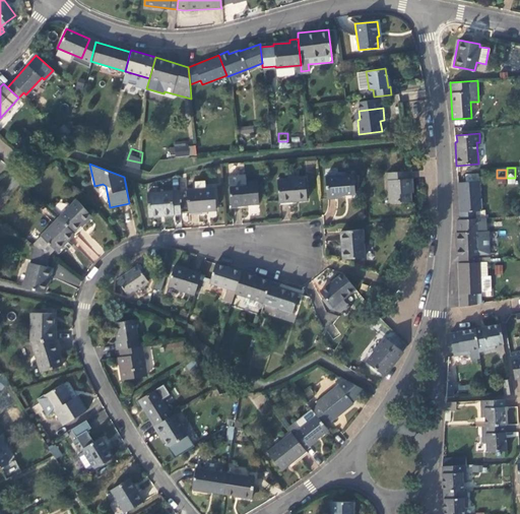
[(407,171),(387,172),(389,202),(410,201),(410,193),(412,193),(411,178),(407,178),(407,171)]
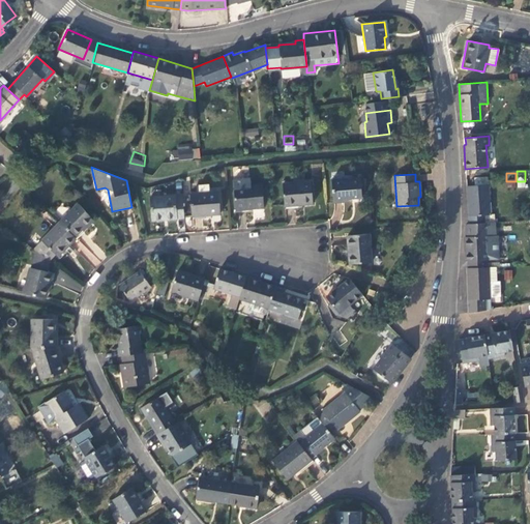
[(359,176),(331,178),(332,202),(347,201),(347,198),(361,197),(359,176)]
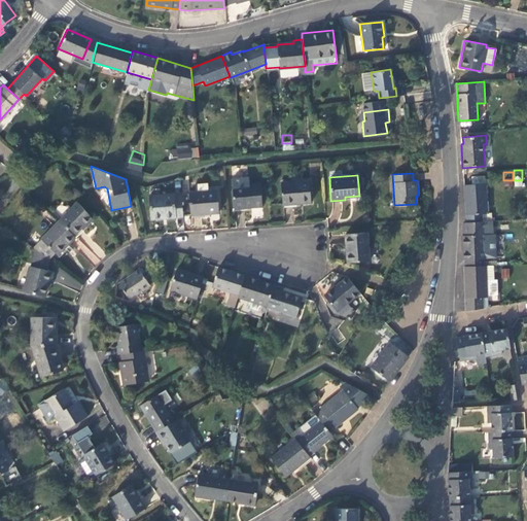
[(234,208),(261,207),(260,184),(248,185),(247,177),(232,178),(233,186),(234,208)]
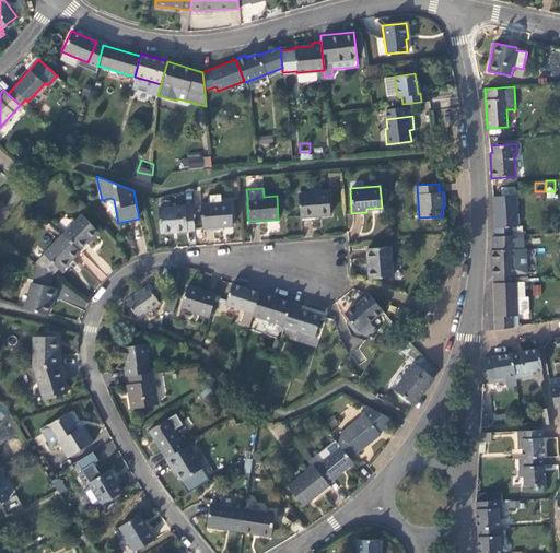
[(328,191),(298,193),(300,218),(329,214),(328,191)]
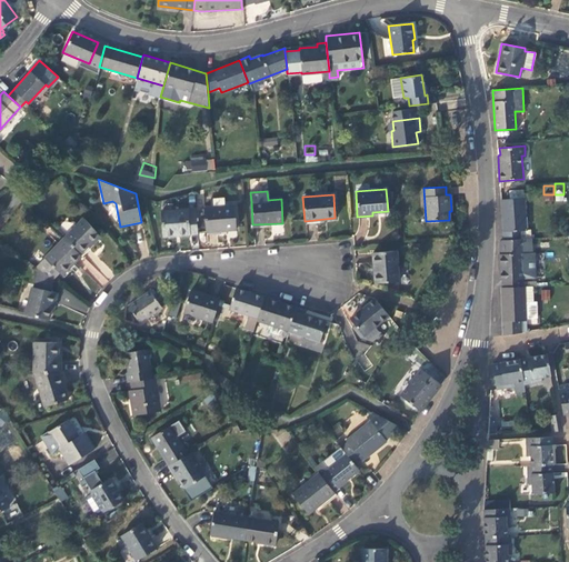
[(206,232),(236,229),(233,206),(225,207),(223,198),(212,199),(212,207),(203,208),(206,232)]
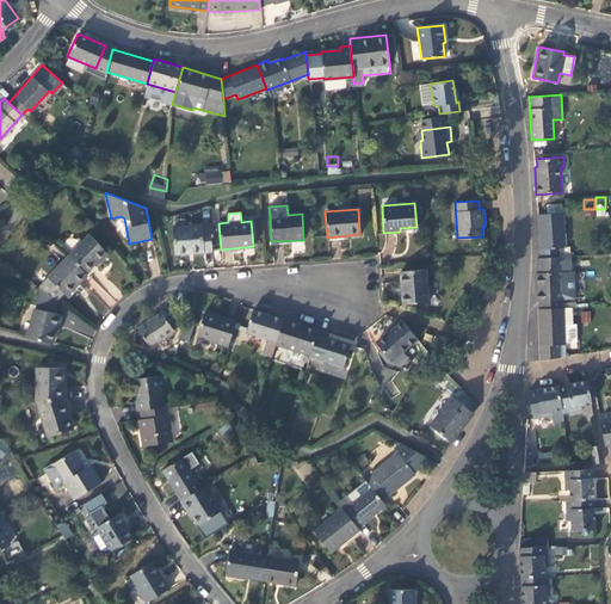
[(562,213),(537,214),(539,258),(559,257),(559,247),(565,247),(562,213)]
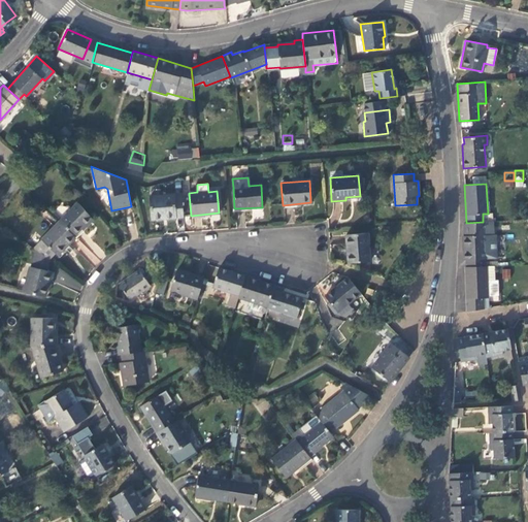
[(151,219),(184,217),(182,193),(149,196),(151,219)]
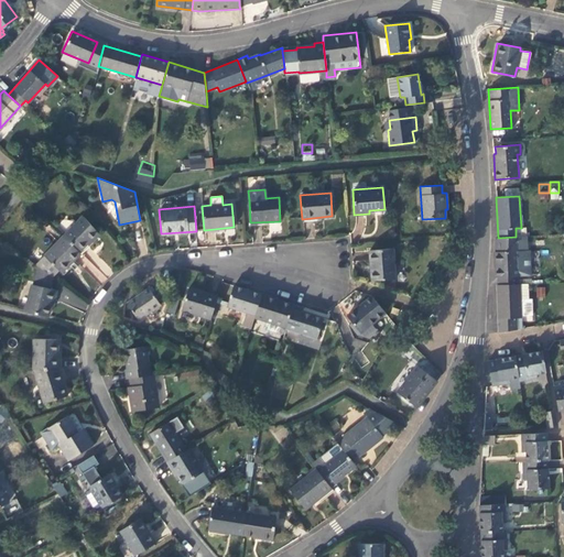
[(82,216),(63,236),(80,252),(82,253),(95,239),(93,238),(98,232),(82,216)]
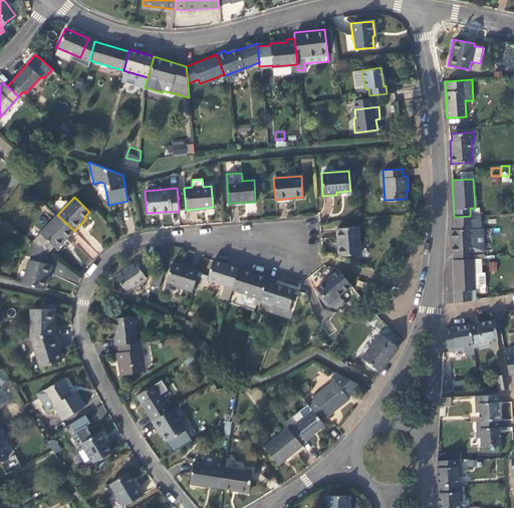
[(55,249),(73,230),(57,215),(43,229),(40,227),(34,235),(35,236),(49,246),(53,246),(55,249)]
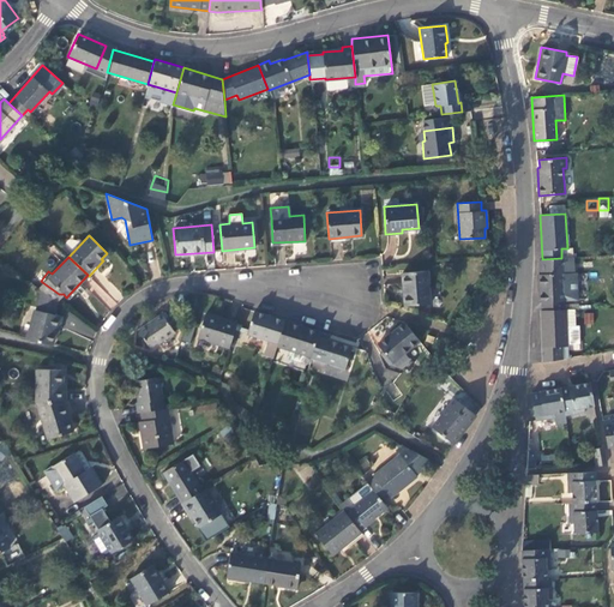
[(573,274),(572,258),(561,258),(542,259),(539,258),(540,311),(564,310),(578,310),(578,306),(563,306),(563,301),(578,300),(577,274),(573,274)]
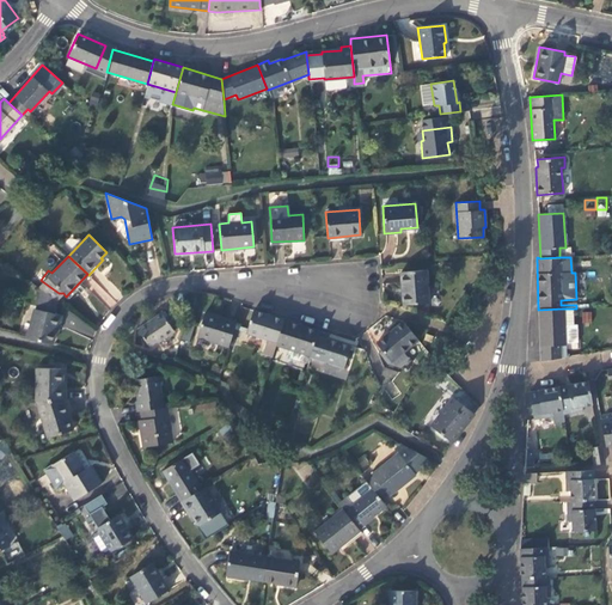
[(426,270),(399,272),(402,304),(428,303),(426,270)]
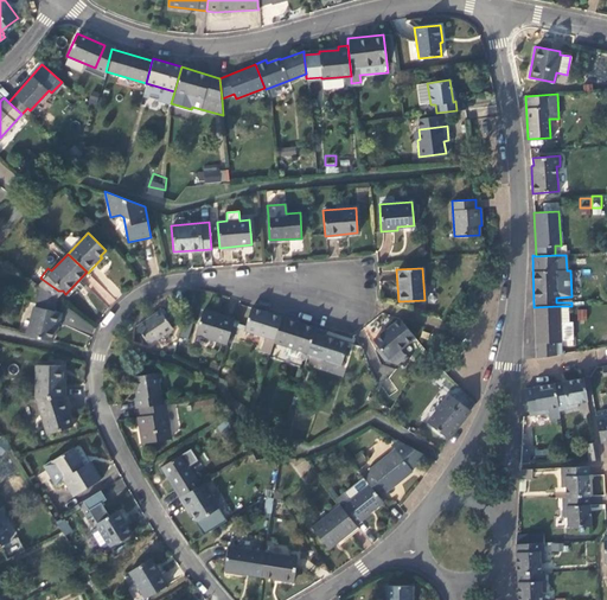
[(37,299),(34,299),(26,327),(52,334),(57,314),(59,316),(62,306),(55,304),(58,291),(42,279),(37,299)]
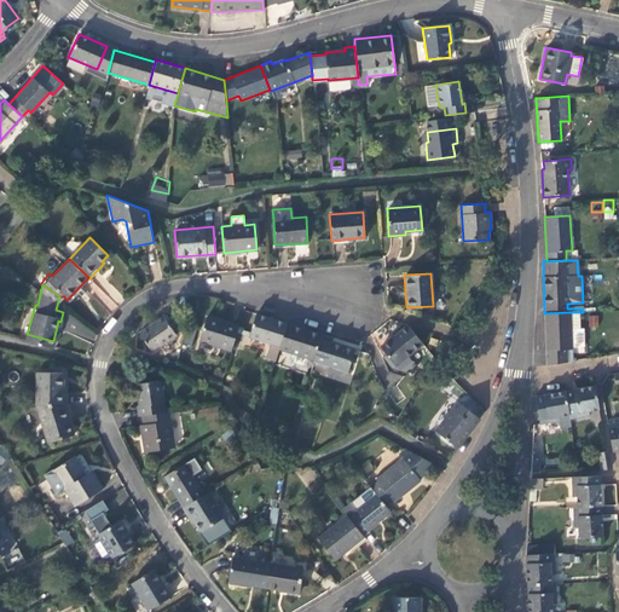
[(163,307),(139,323),(152,342),(177,327),(163,307)]
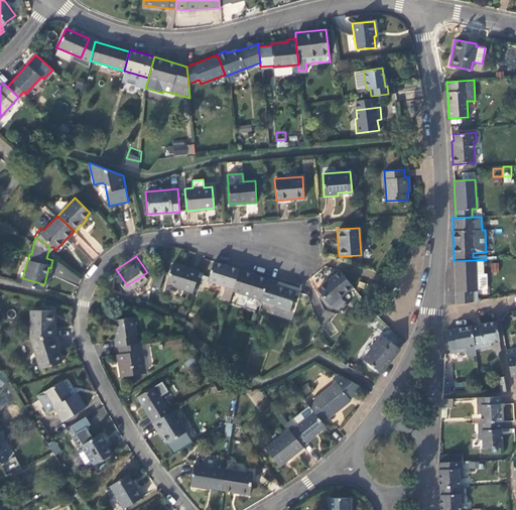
[(498,256),(490,257),(491,267),(499,266),(498,256)]
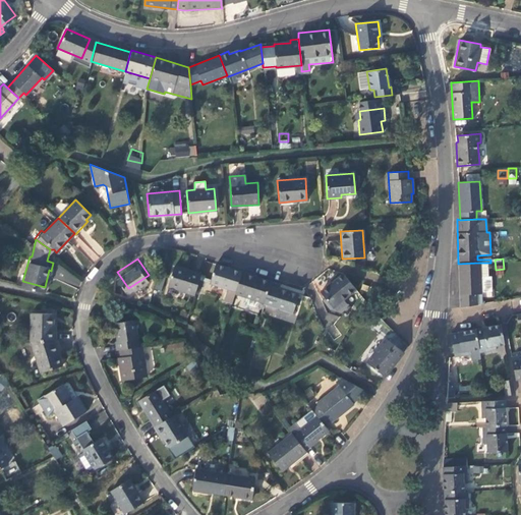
[(241,271),(215,263),(210,282),(227,287),(222,301),(231,303),(234,293),(241,271)]
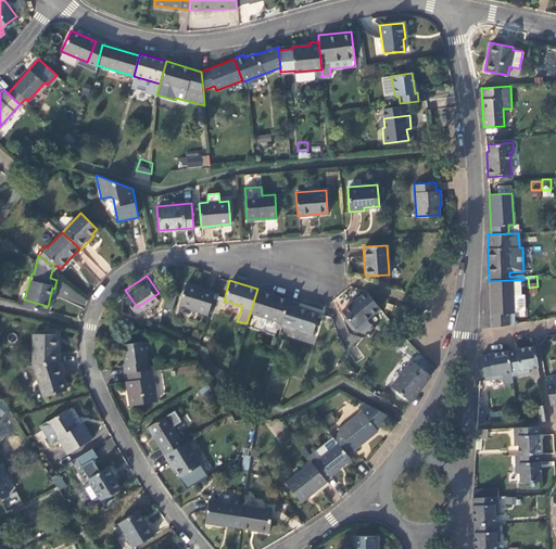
[(492,327),(514,324),(510,280),(489,281),(492,327)]
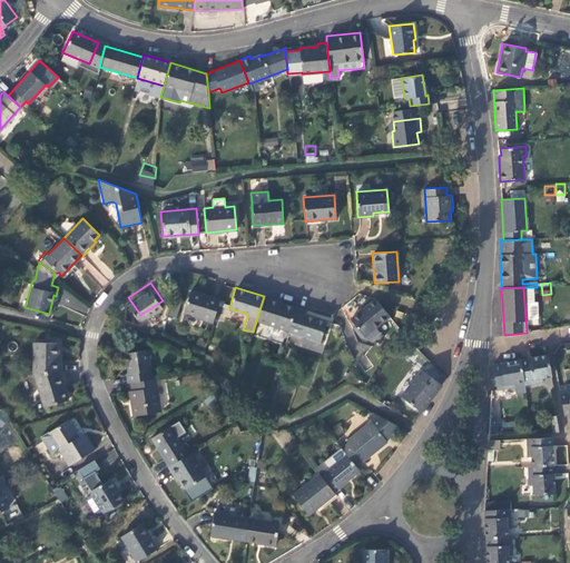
[(219,299),(192,290),(184,313),(212,323),(219,299)]
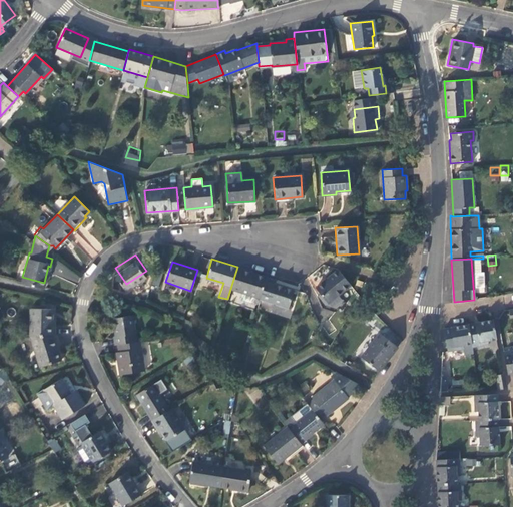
[(267,277),(237,267),(230,289),(241,292),(240,297),(241,300),(257,305),(258,303),(260,299),(267,277)]
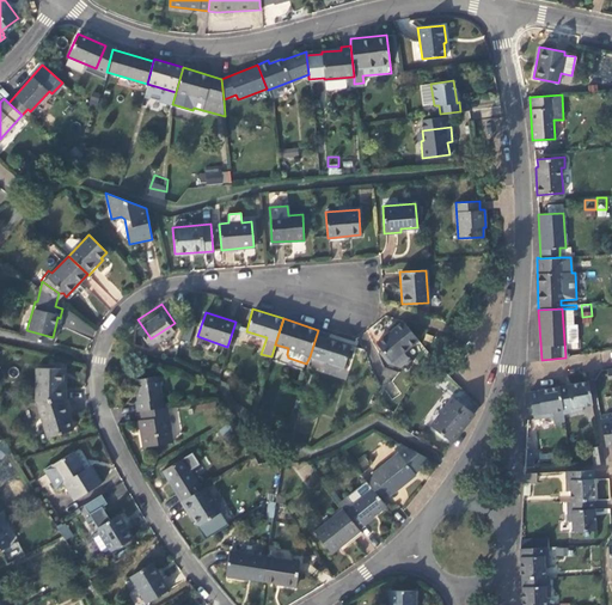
[(402,322),(375,342),(381,349),(378,353),(384,367),(417,340),(402,322)]
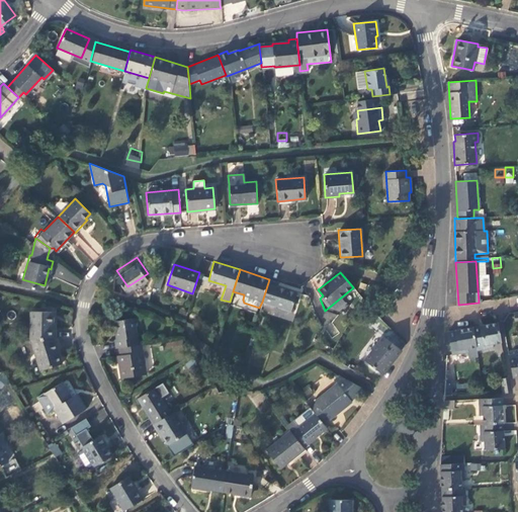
[(279,281),(269,279),(262,302),(290,312),(296,290),(278,284),(279,281)]
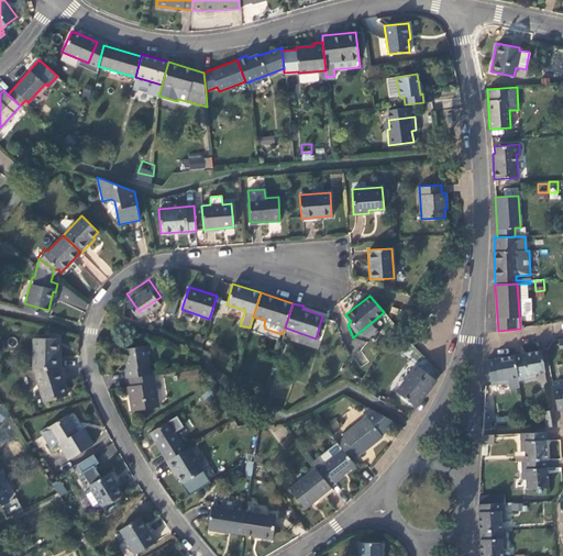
[(406,337),(395,348),(401,354),(411,344),(406,337)]
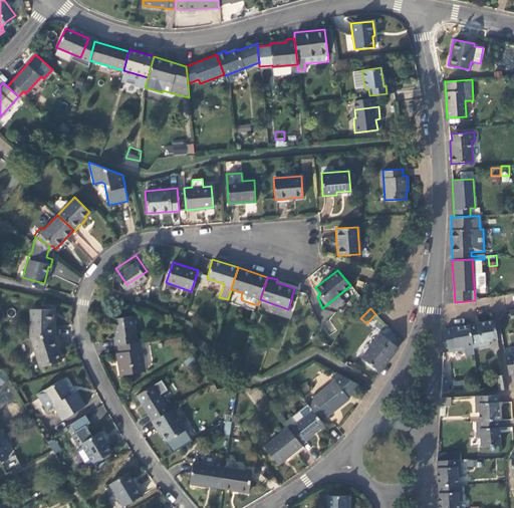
[(52,309),(30,309),(30,335),(54,336),(55,315),(51,315),(52,309)]
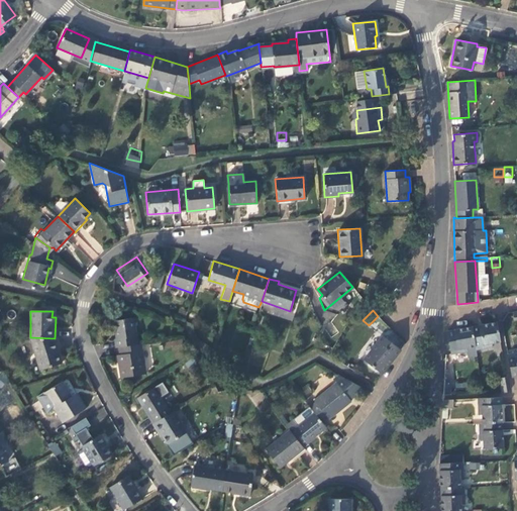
[(137,343),(133,318),(113,321),(116,339),(114,339),(115,347),(117,347),(118,346),(137,343)]
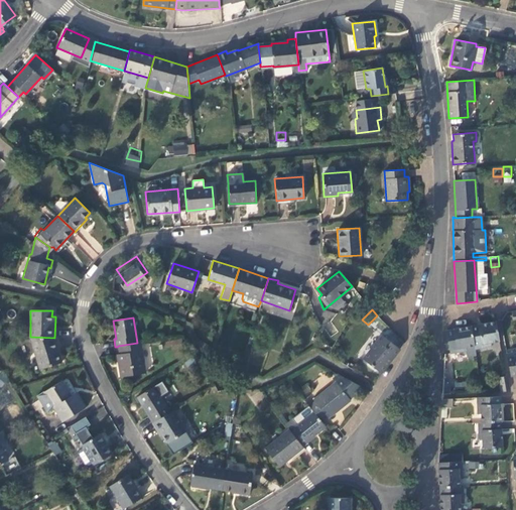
[(499,342),(495,322),(471,326),(475,349),(491,347),(490,343),(499,342)]
